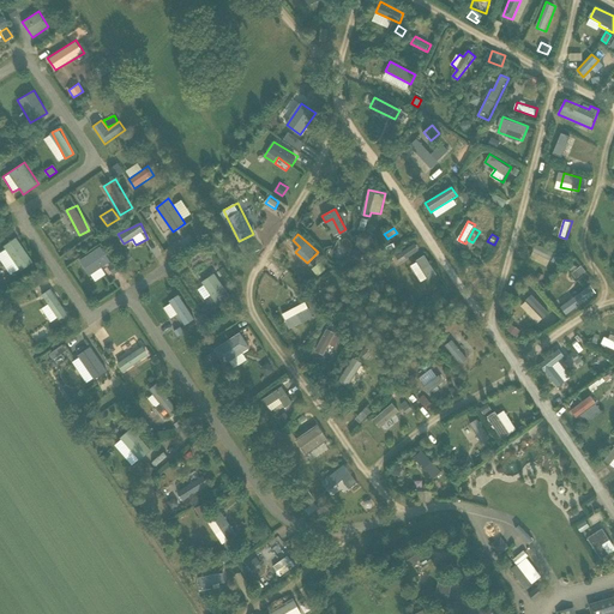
[(0,259),(11,276),(32,260),(17,236),(4,246),(5,248),(0,251),(0,259)]
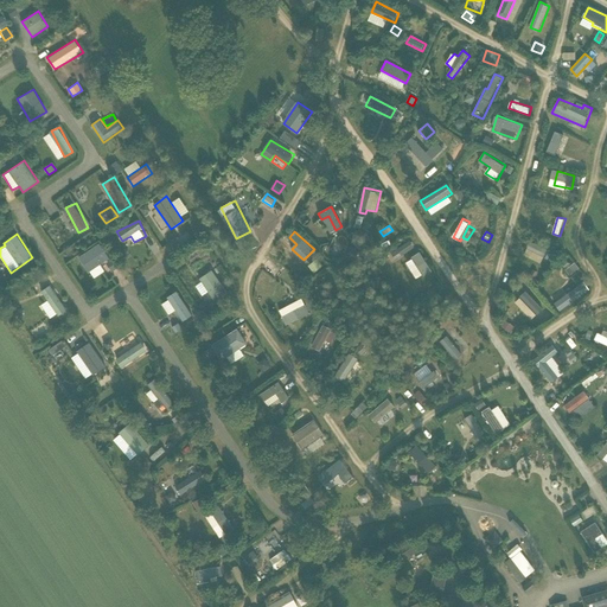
[(525,255),(542,263),(549,249),(531,241),(525,255)]
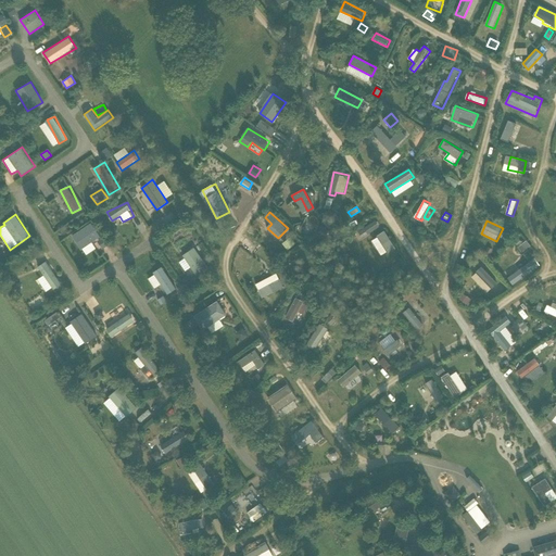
[(90,224),(72,236),(79,250),(81,249),(86,255),(96,249),(91,241),(99,237),(90,224)]
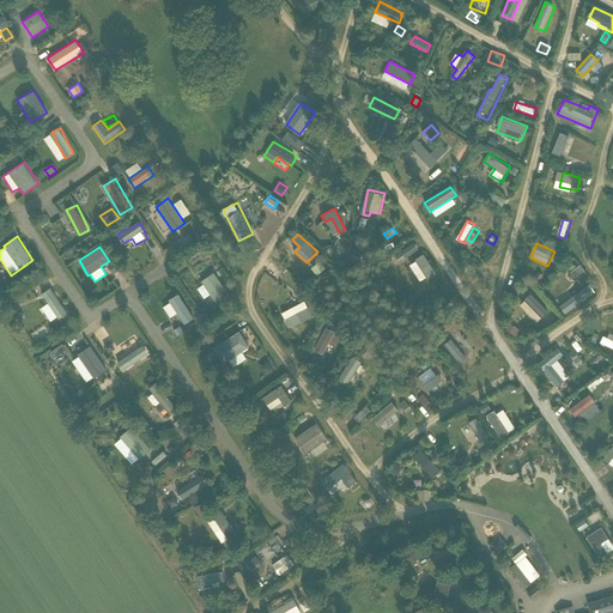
[(401,252),(395,256),(399,262),(406,258),(401,252)]
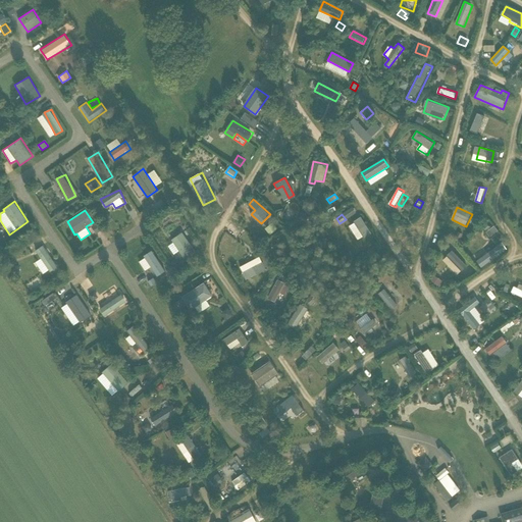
[(362,216),(355,220),(366,239),(373,233),(362,216)]
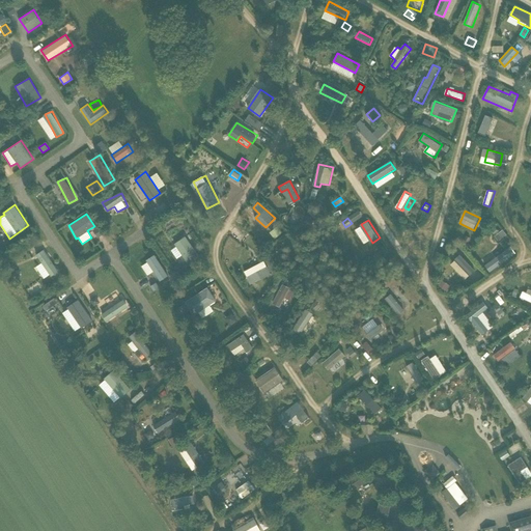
[(199,258),(186,238),(175,244),(189,264),(199,258)]
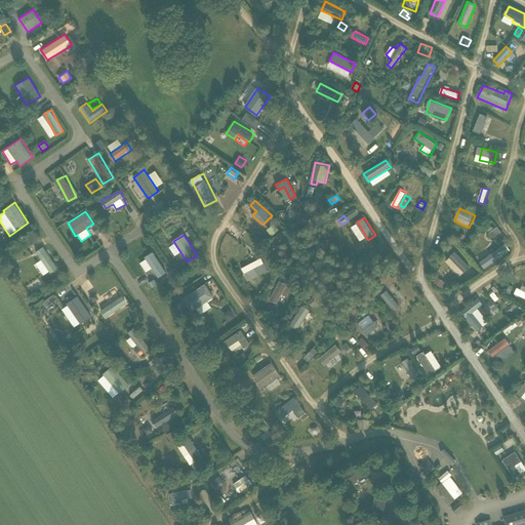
[(52,274),(59,268),(44,246),(36,252),(52,274)]
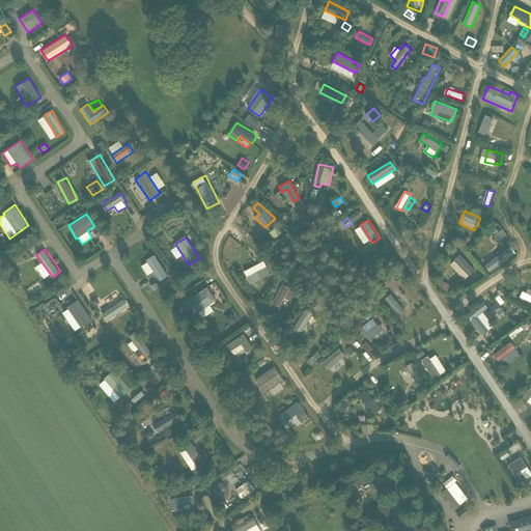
[(487,271),(510,260),(506,251),(492,258),(491,255),(482,259),(487,271)]
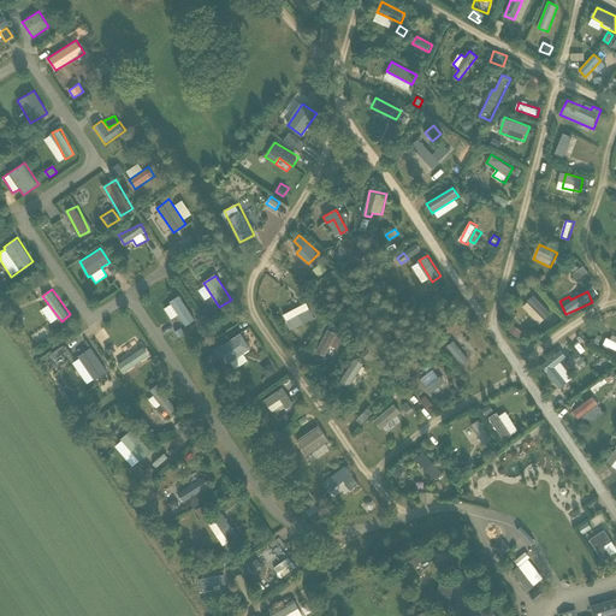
[(522,306),(540,325),(552,314),(534,295),(522,306)]
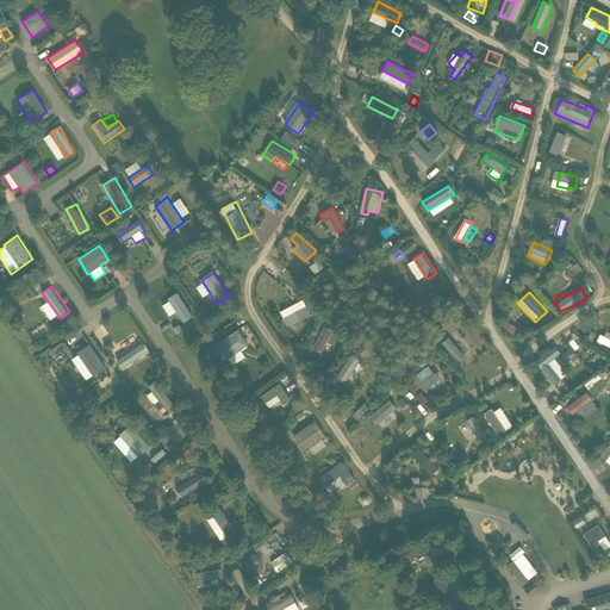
[(180,293),(162,304),(170,317),(178,312),(184,323),(194,317),(180,293)]
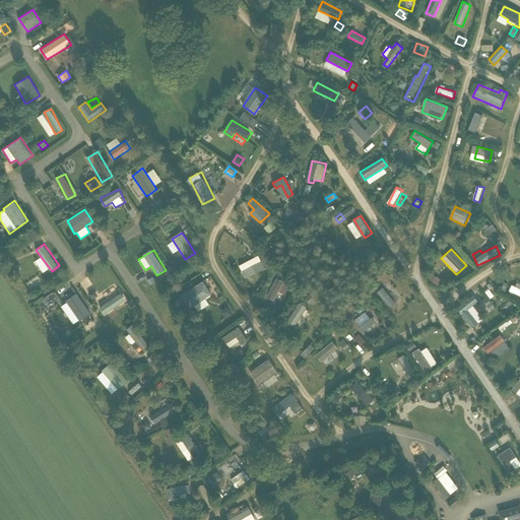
[(245,277),(266,269),(261,256),(240,263),(245,277)]
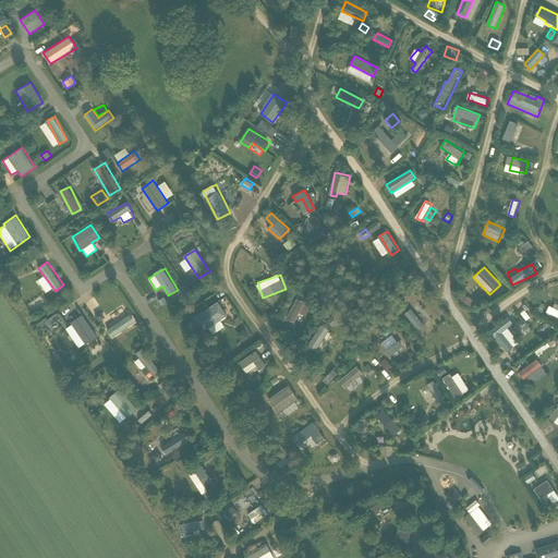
[(464,295),(460,301),(470,307),(473,301),(464,295)]
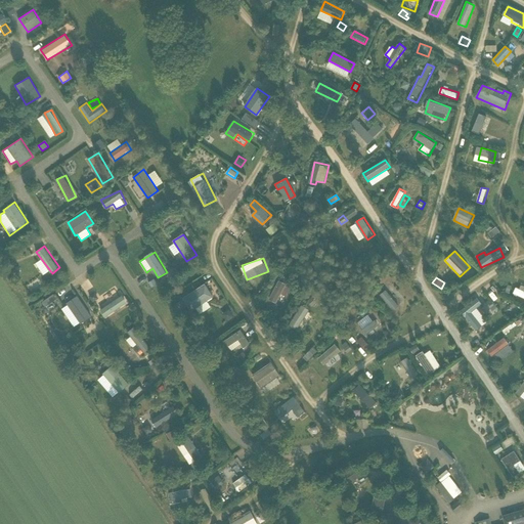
[(270,299),(280,304),(284,296),(287,298),(292,286),(278,280),(270,299)]
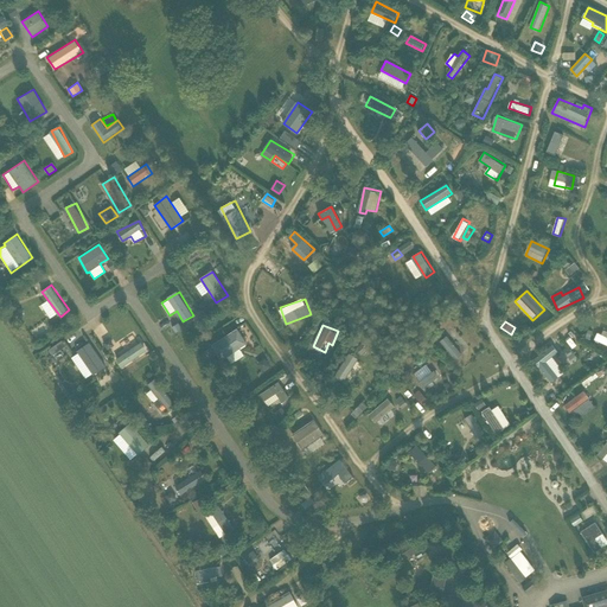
[(246,356),(241,347),(249,344),(241,328),(212,343),(222,360),(228,357),(231,363),(246,356)]
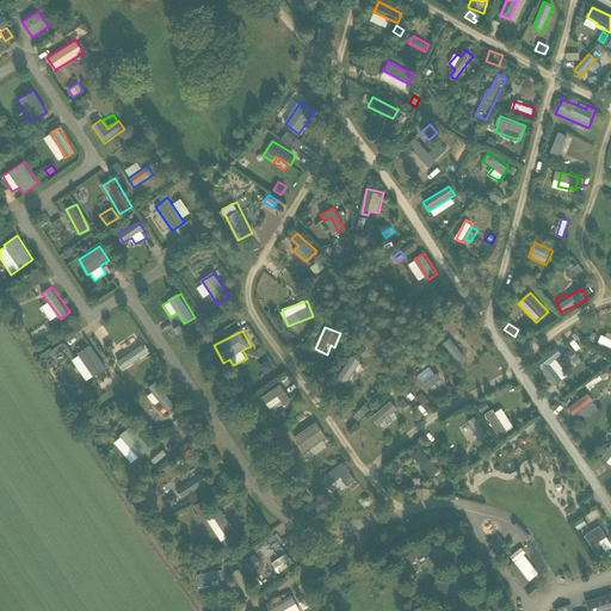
[(610,349),(610,338),(603,333),(598,343),(610,349)]
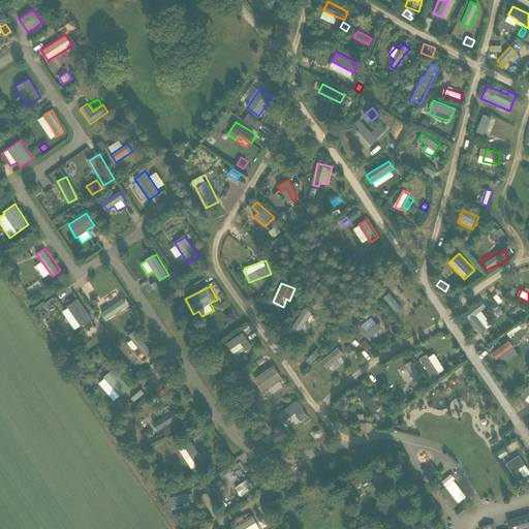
[(314,291),(309,296),(313,301),(318,296),(314,291)]
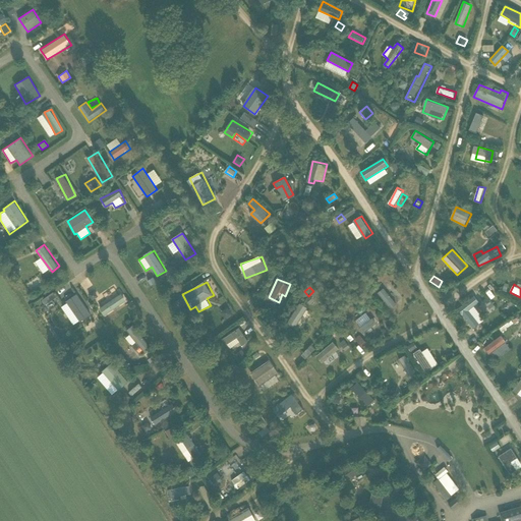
[(390,309),(396,305),(386,287),(379,291),(390,309)]
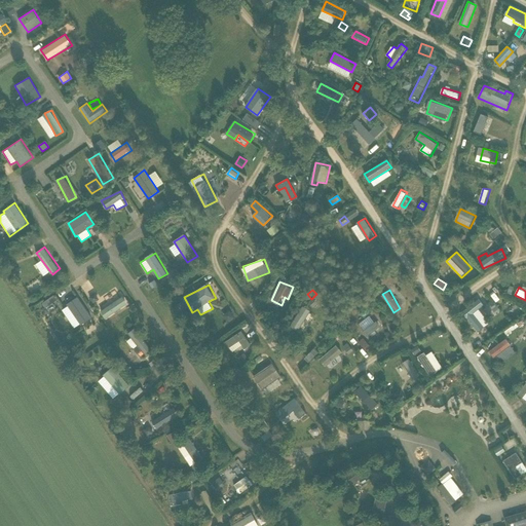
[(54,295),(43,303),(46,308),(58,300),(54,295)]
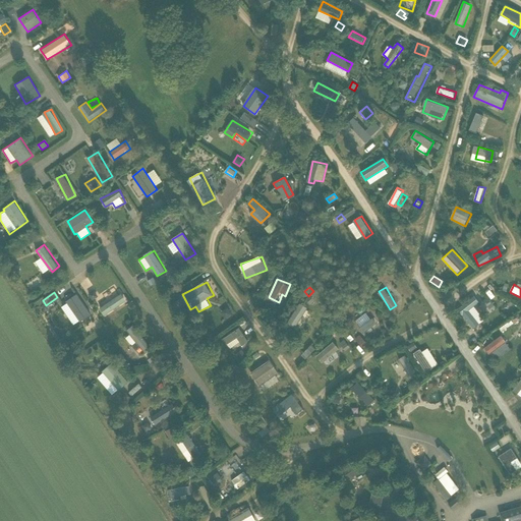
[(106,316),(128,301),(122,292),(101,307),(106,316)]
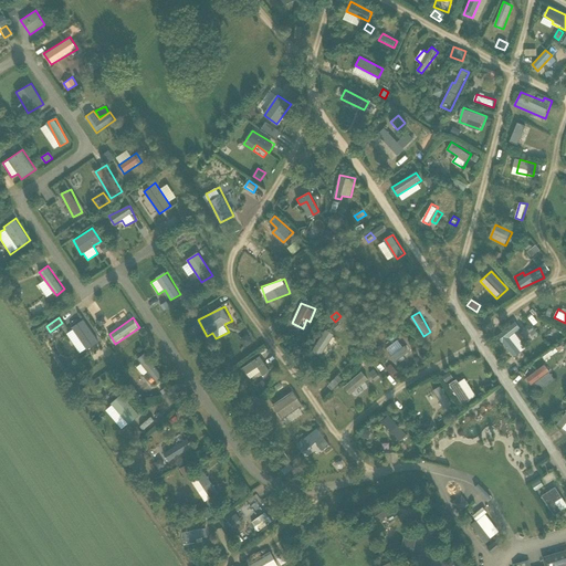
[(83,320),(71,328),(86,350),(98,342),(83,320)]
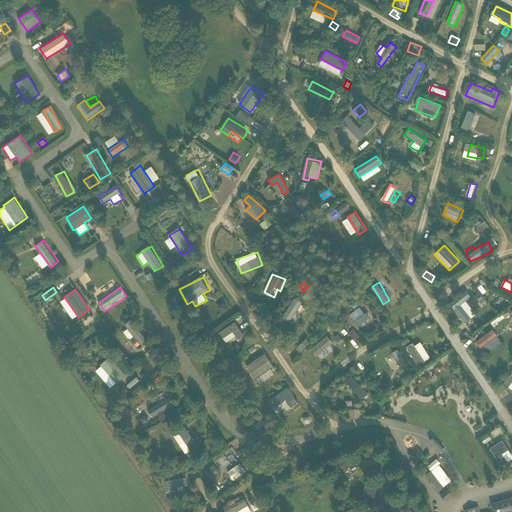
[(465,291),(449,304),(454,310),(465,323),(471,318),(460,305),(470,297),(465,291)]
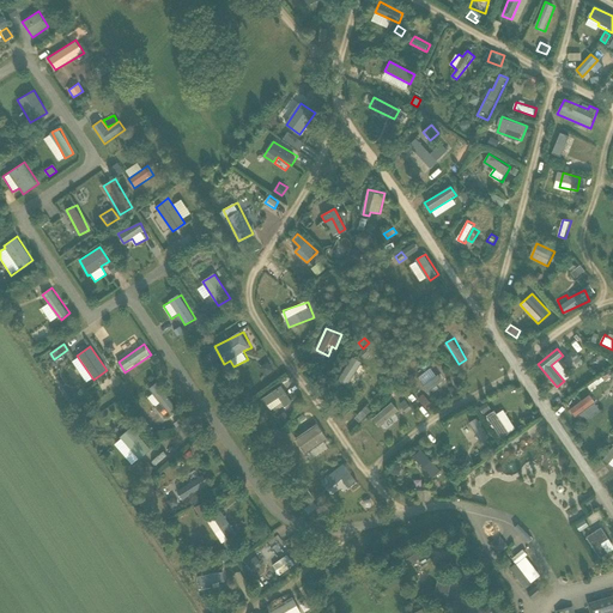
[(364,350),(359,353),(364,359),(369,354),(364,350)]
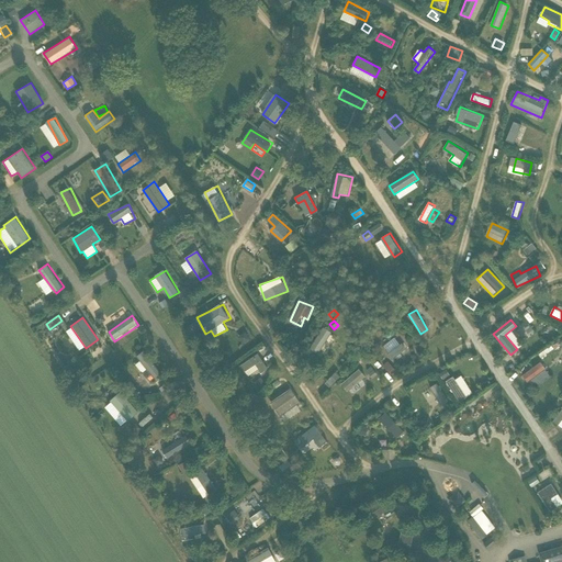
[(324,327),(311,348),(318,353),(333,333),(324,327)]
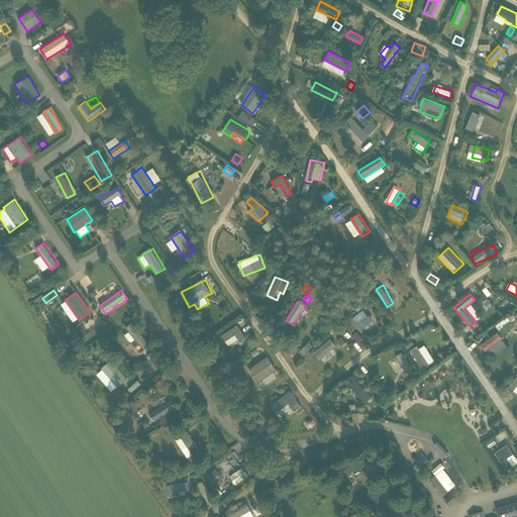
[(366,309),(352,317),(360,330),(374,322),(366,309)]
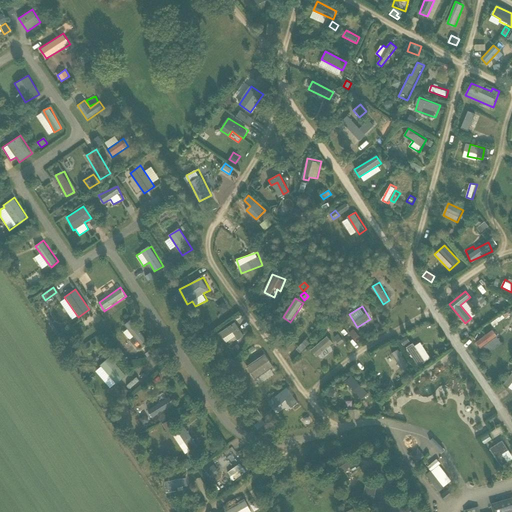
[(125,324),(128,329),(124,331),(130,340),(135,337),(140,345),(147,341),(133,319),(125,324)]
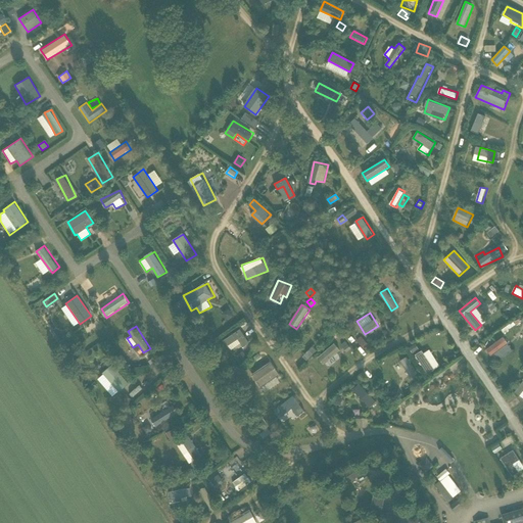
[(244,346),(250,342),(241,328),(224,339),(231,350),(242,343),(244,346)]
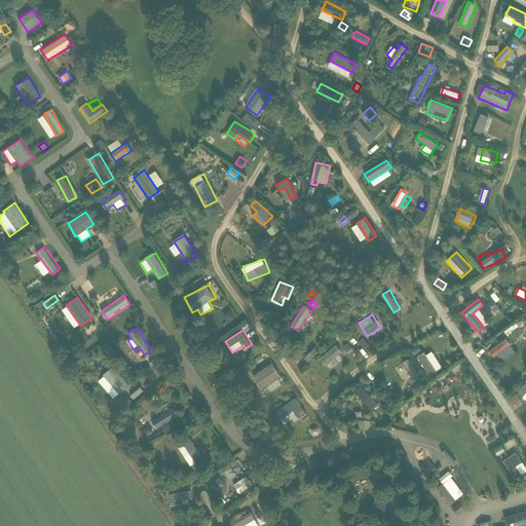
[(495,359),(513,345),(506,338),(489,350),(495,359)]
